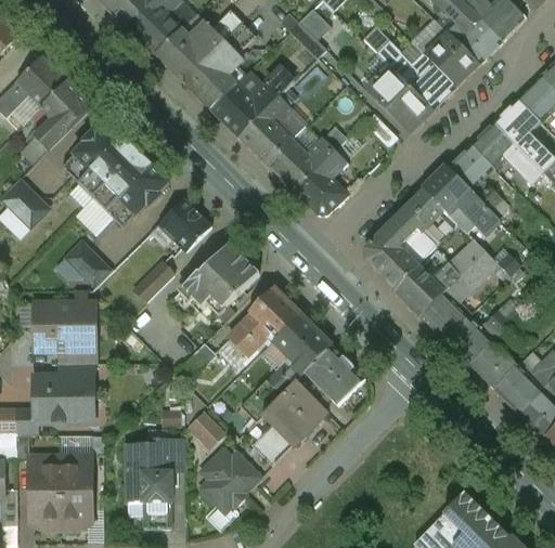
[(103,0),(128,25),(152,0),(103,0)]
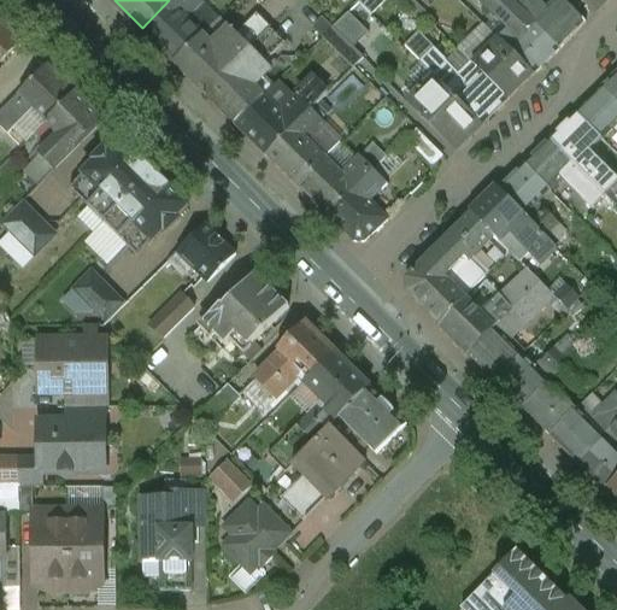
[(169,0),(142,28),(174,58),(201,30),(186,13),(171,0),(169,0)]
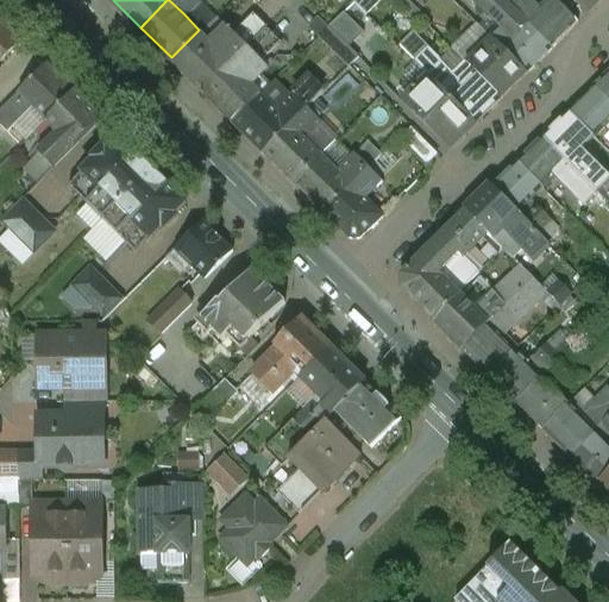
[(169,0),(183,13),(195,0),(169,0)]
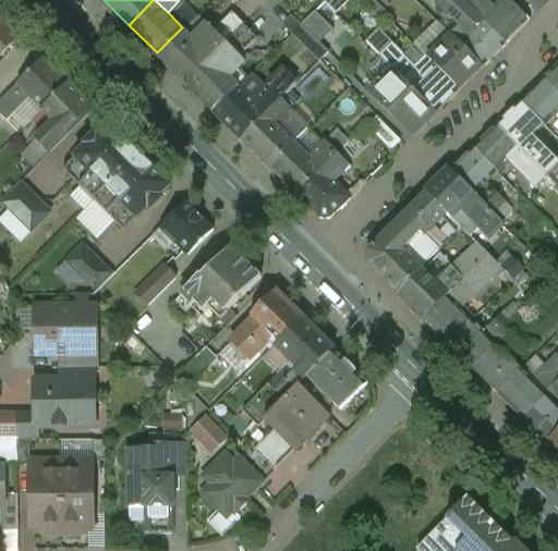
[(337,0),(335,2),(342,10),(352,0),(337,0)]
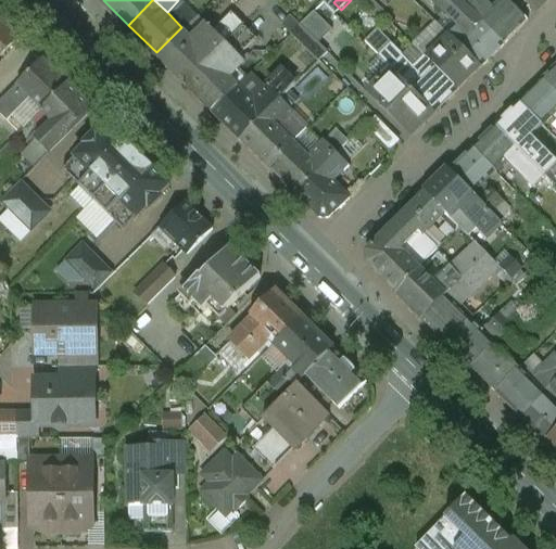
[(436,0),(458,22),(449,30),(457,39),(480,15),(474,10),(465,0),(436,0)]
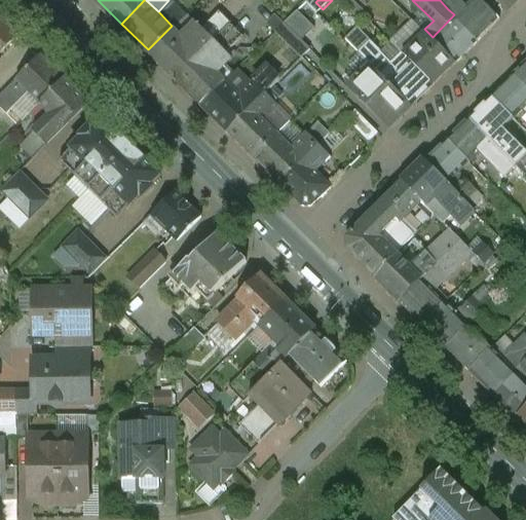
[(440,0),(448,9),(457,0),(440,0)]
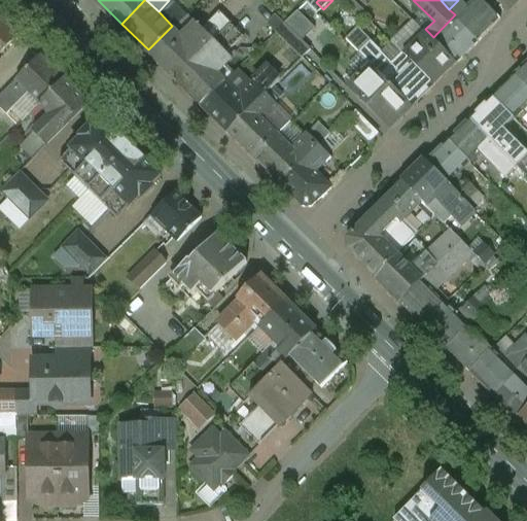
[(458,0),(449,9),(455,14),(466,4),(462,0),(458,0)]
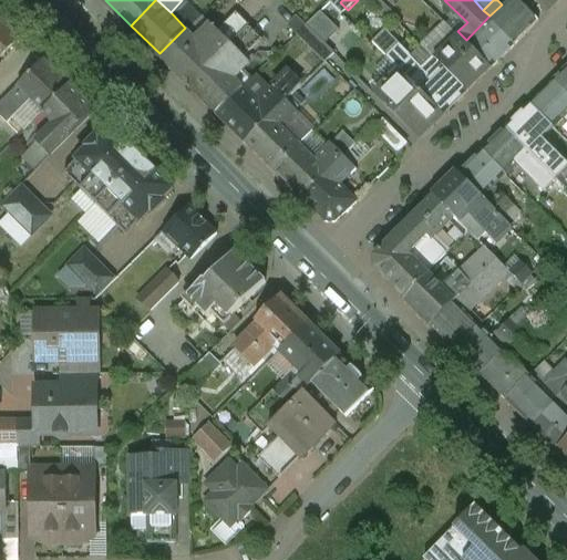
[(506,0),(502,4),(490,16),(513,40),(537,16),(522,0),(506,0)]
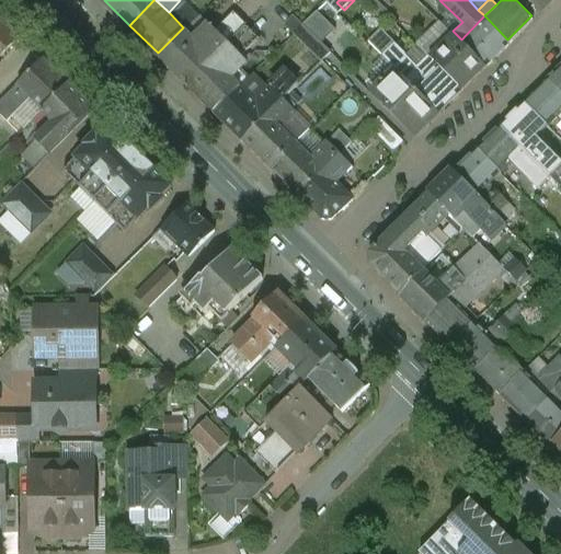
[(531,0),(539,9),(548,0),(531,0)]
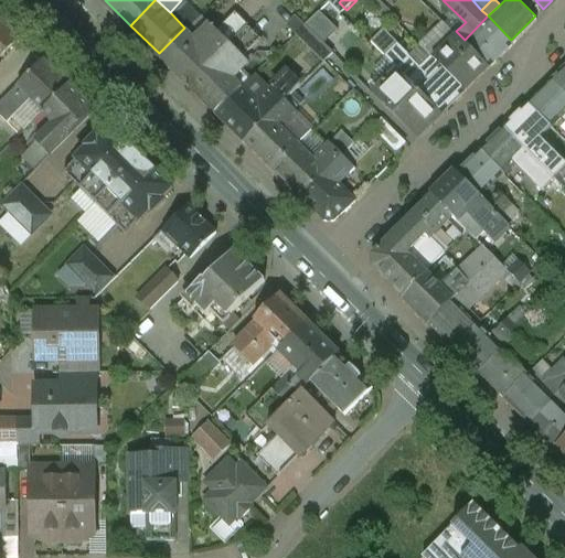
[(327,6),(299,25),(324,60),(338,49),(328,34),(341,24),(327,6)]
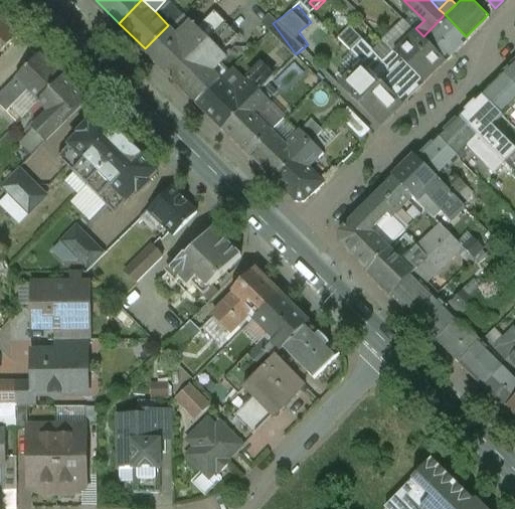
[(0,48),(17,31),(0,13),(0,48)]
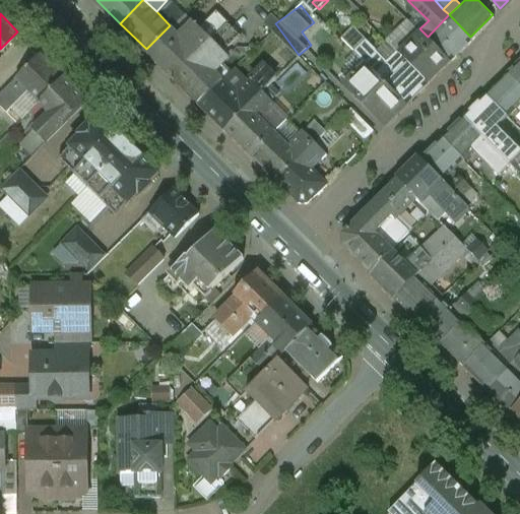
[(449,14),(428,37),(449,58),(470,37),(449,14)]
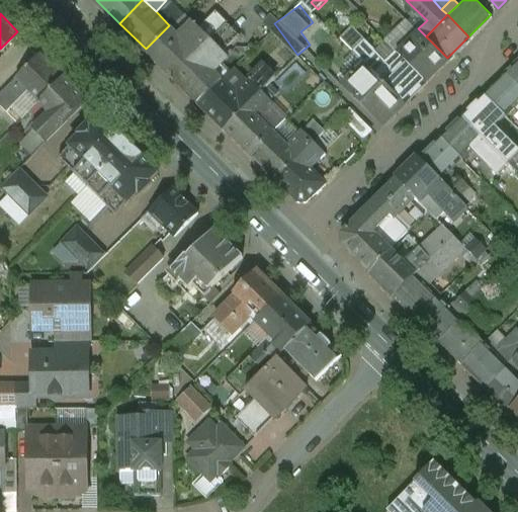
[(169,25),(146,49),(172,74),(195,51),(184,39),(169,25)]
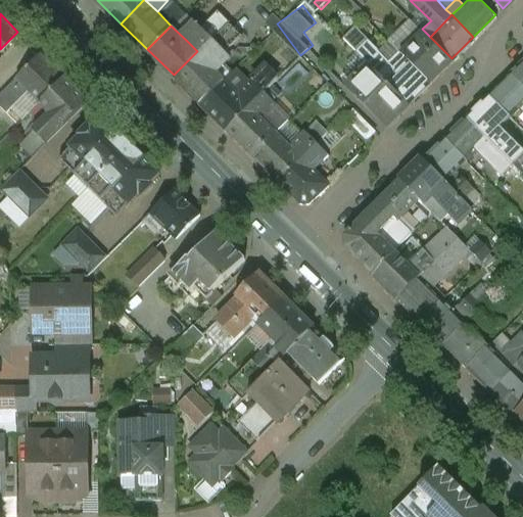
[(200,26),(186,40),(197,51),(211,37),(200,26)]
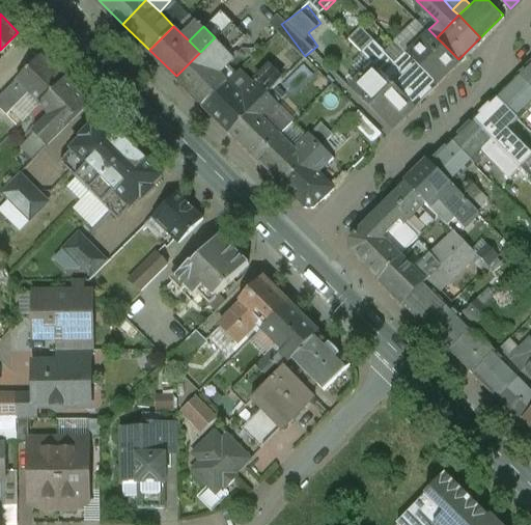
[(428,29),(407,51),(414,59),(437,37),(428,29)]
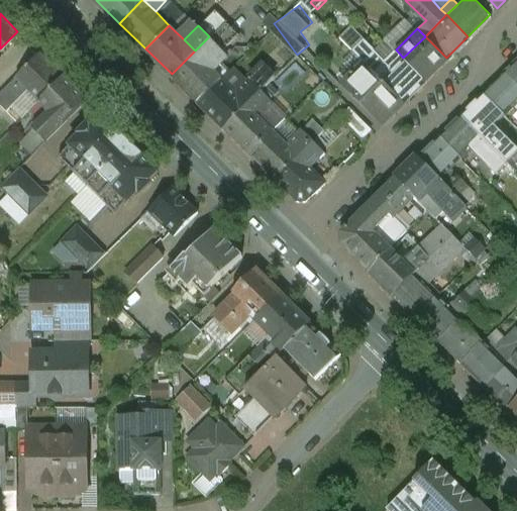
[(381,54),(364,35),(350,47),(364,61),(382,79),(404,101),(425,80),(403,58),(393,68),(381,55),(381,54)]
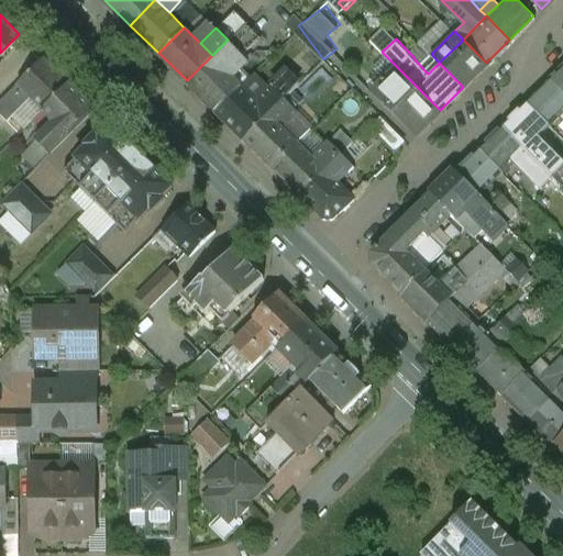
[(228,40),(212,55),(225,68),(240,53),(228,40)]
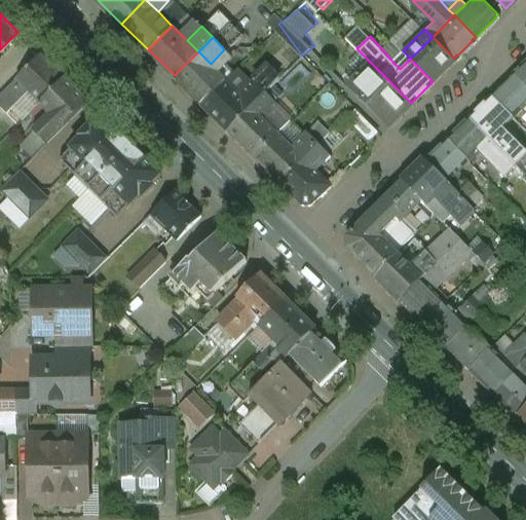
[(454,59),(433,37),(410,59),(433,81),(454,59)]
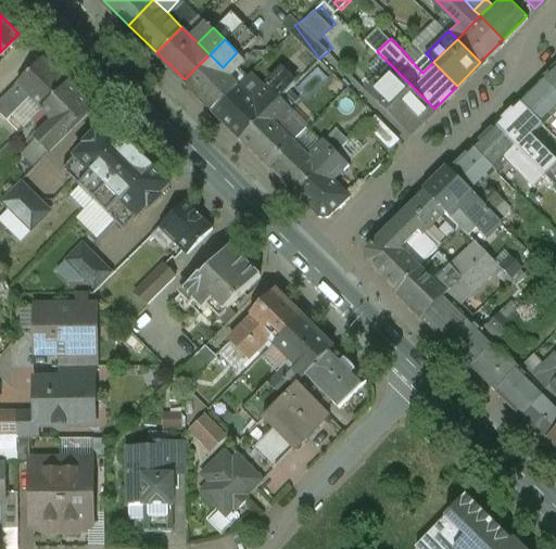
[(210,54),(185,79),(212,106),(237,83),(223,67),(210,54)]
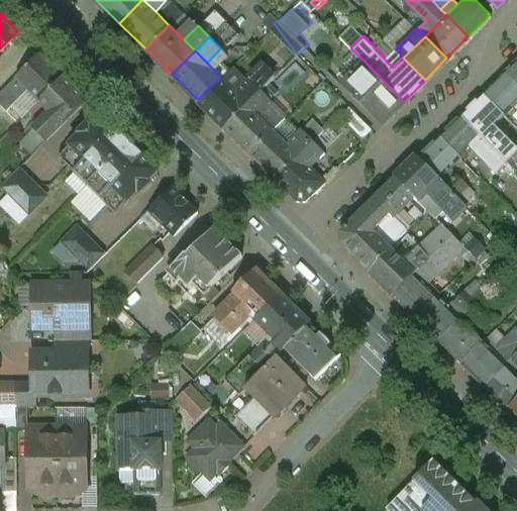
[(38,52),(15,75),(27,87),(39,98),(62,75),(38,52)]
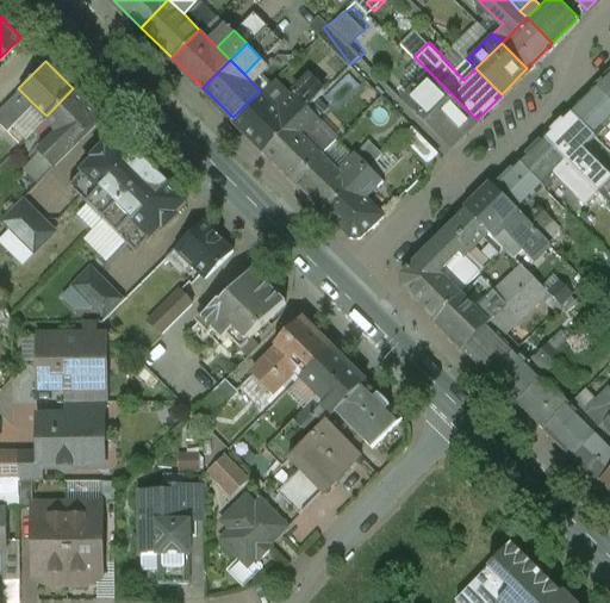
[(609,66),(593,82),(609,98),(609,66)]
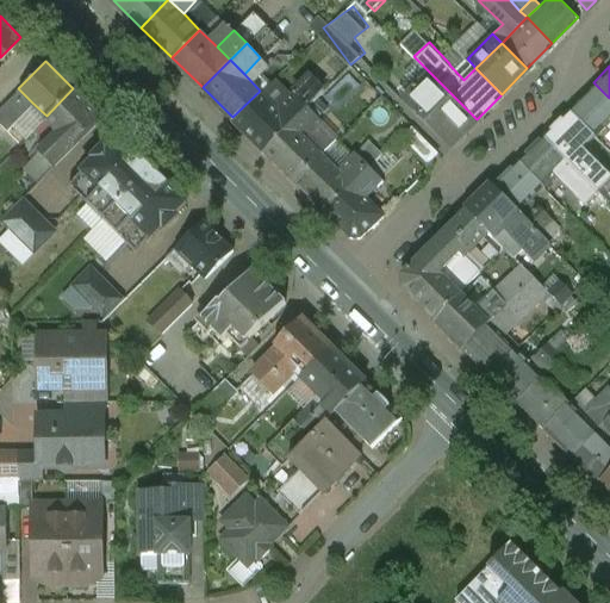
[(429,72),(416,84),(415,82),(412,85),(414,86),(403,97),(450,144),(477,119),(450,93),(449,93),(429,72)]
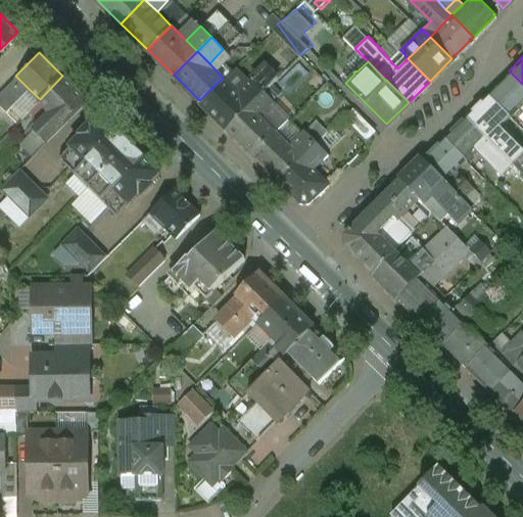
[(522,99),(522,84),(509,71),(487,92),(509,113),(522,99)]
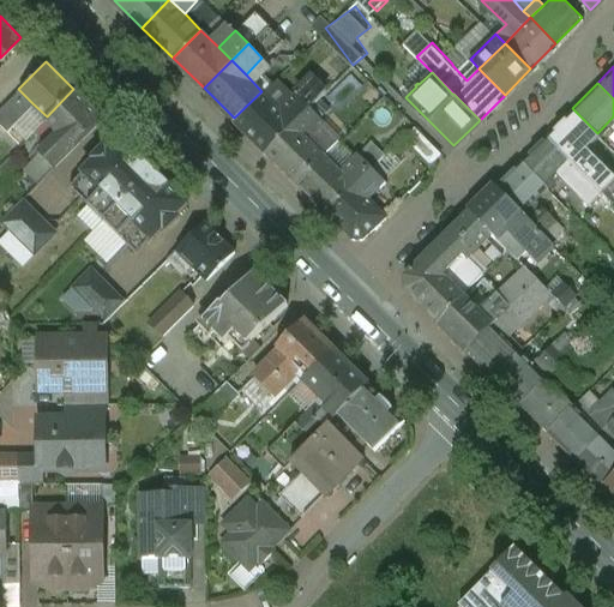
[(18,89),(0,106),(0,120),(7,128),(32,103),(18,89)]
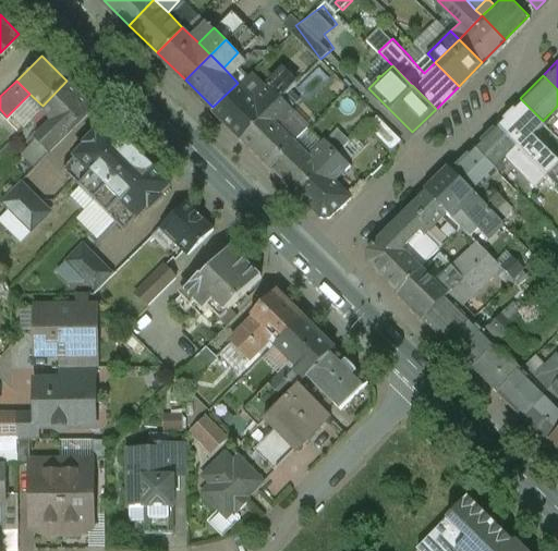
[(67,81),(43,106),(68,131),(93,106),(67,81)]
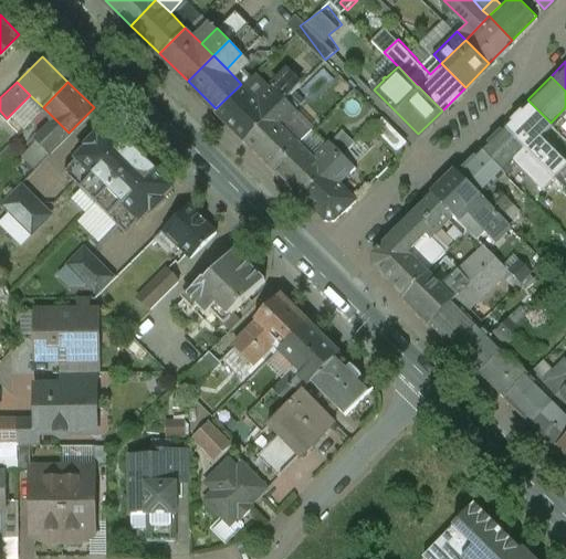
[(241,84),(216,108),(244,136),(270,112),(258,99),(241,84)]
